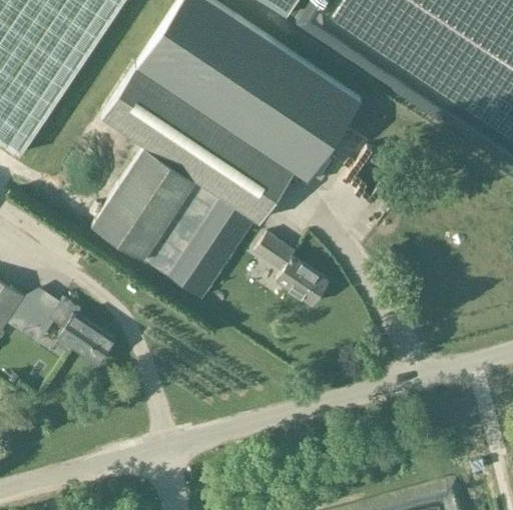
[(0,0),(0,143),(21,157),(125,0),(259,0),(286,18),(297,0),(0,0)]
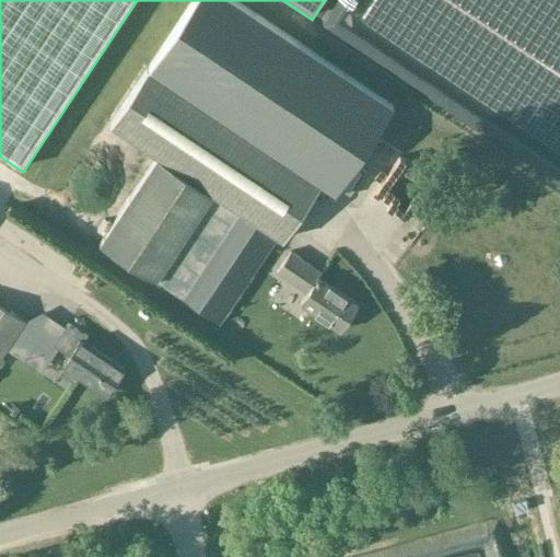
[(353,167),(392,109),(223,0),(193,0),(107,129),(155,161),(97,248),(152,285),(218,327),(276,240),(281,243),(316,188),(324,194),(326,192),(334,197),(343,183),(345,184),(339,193),(349,199),(354,190),(364,175),(353,167)]
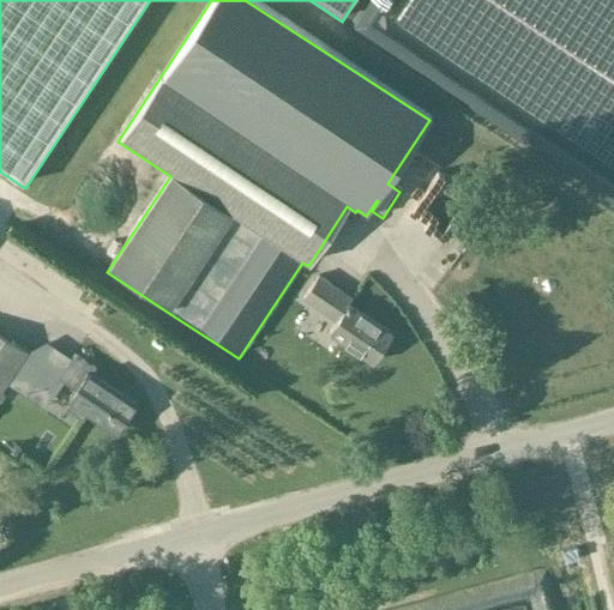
[(390,338),(345,308),(349,302),(317,279),(301,302),(324,318),(335,325),(326,336),(372,367),(390,338)]
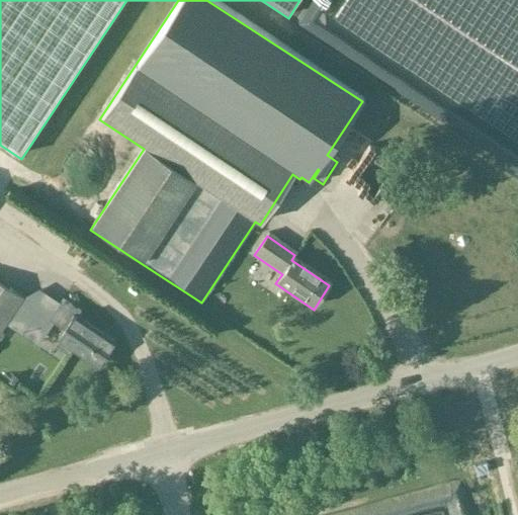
[(0,334),(24,301),(0,282),(0,334)]
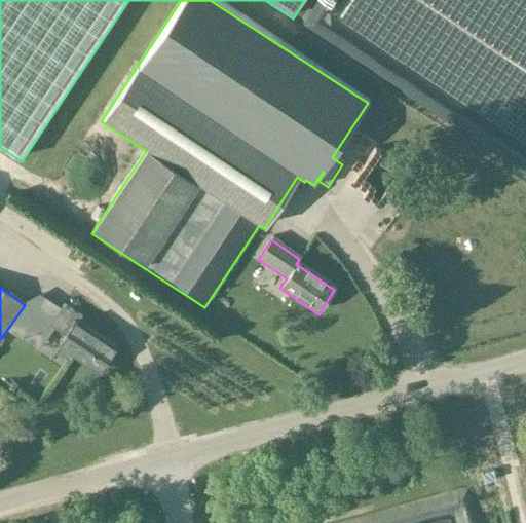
[(99,374),(115,350),(77,325),(81,320),(64,307),(49,328),(64,338),(58,346),(99,374)]
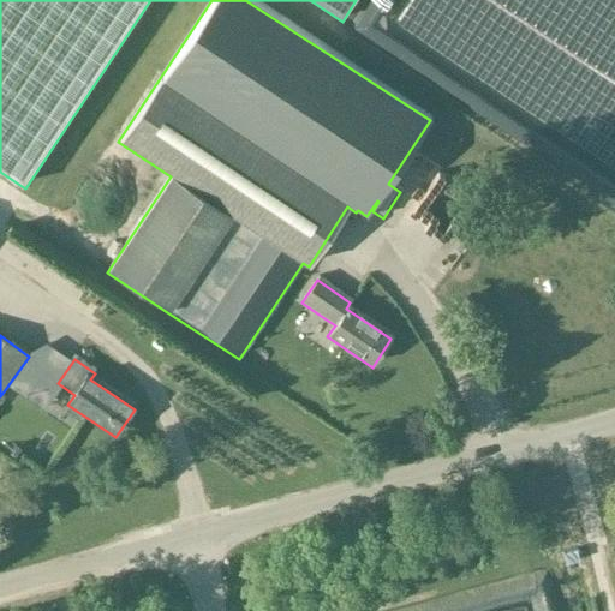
[(556,553),(565,568),(580,559),(572,544),(556,553)]
